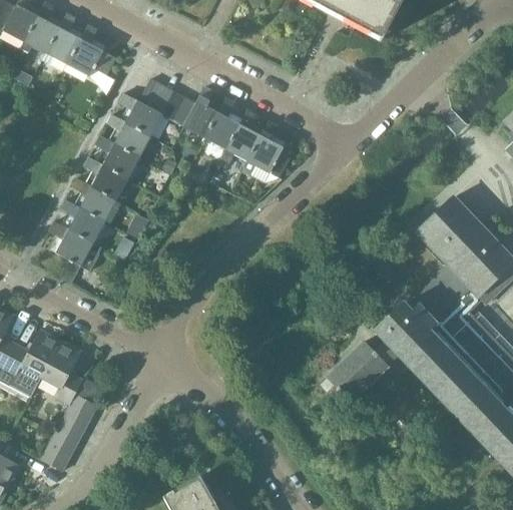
[(4,0),(0,6),(0,27),(1,28),(14,5),(4,0)]
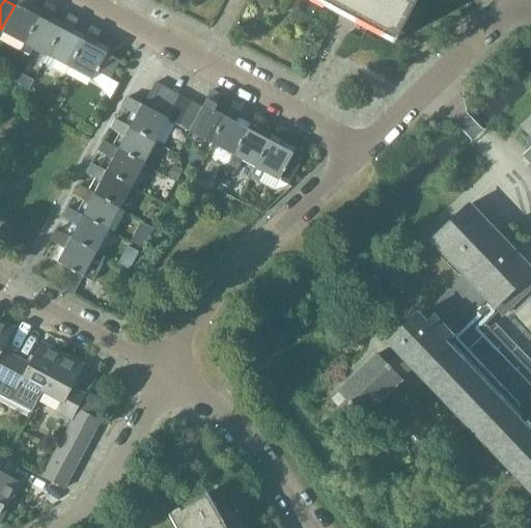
[(17,0),(16,3),(15,5),(1,29),(25,43),(39,16),(28,10),(31,0),(17,0)]
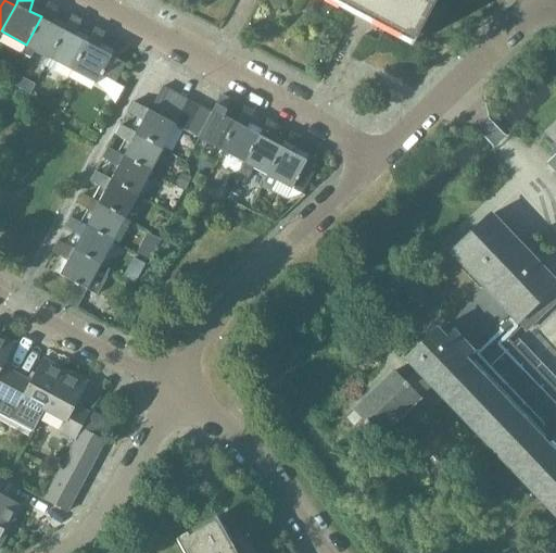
[(330,0),(412,45),(436,0),(330,0)]
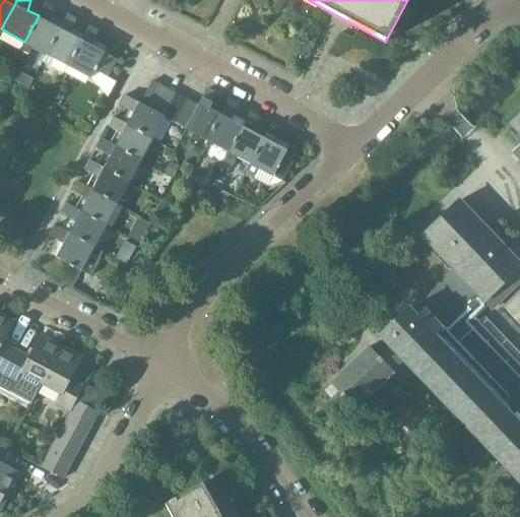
[(46,1),(39,15),(24,42),(46,53),(60,27),(49,21),(54,6),(46,1)]
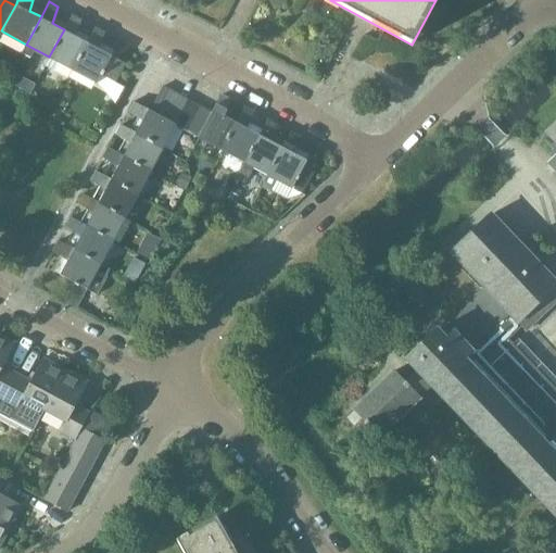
[(73,14),(64,29),(49,57),(73,70),(87,41),(75,35),(81,19),(73,14)]
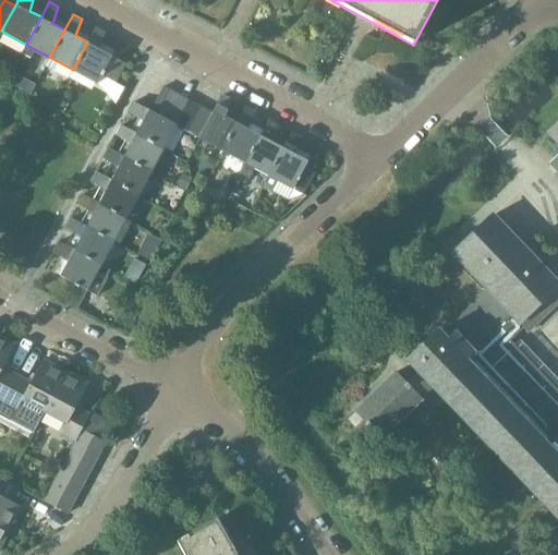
[(96,26),(87,41),(73,70),(97,82),(111,55),(98,48),(105,31),(96,26)]
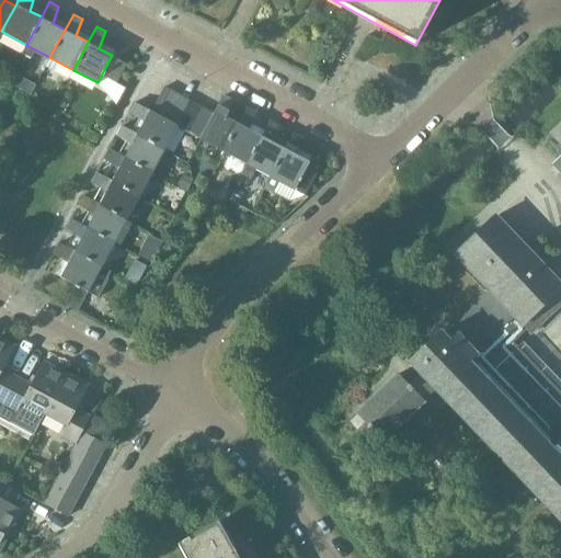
[(179,91),(163,83),(149,110),(164,118),(179,91)]
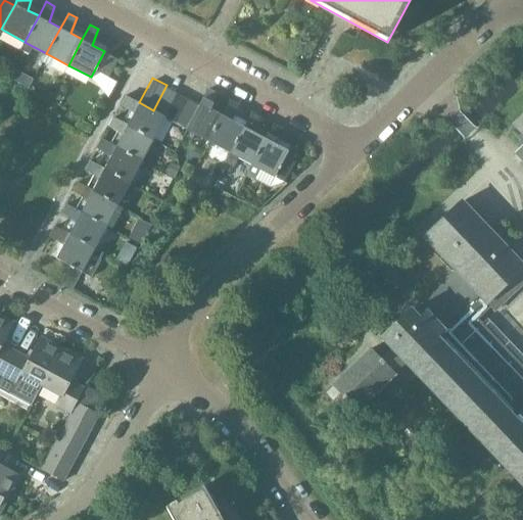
[(178,91),(167,85),(153,110),(164,116),(178,91)]
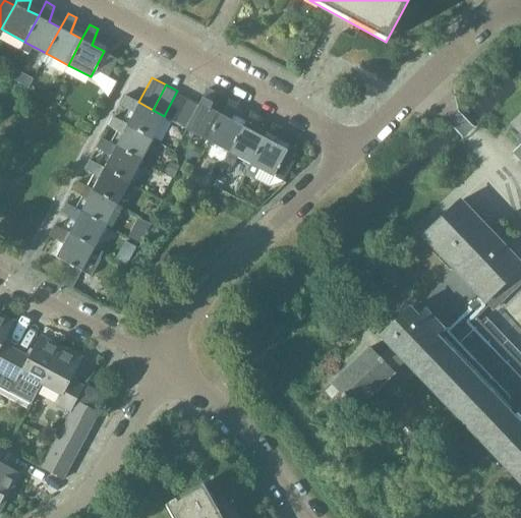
[(198,102),(185,127),(208,139),(222,114),(211,108),(216,93),(206,88),(198,102)]
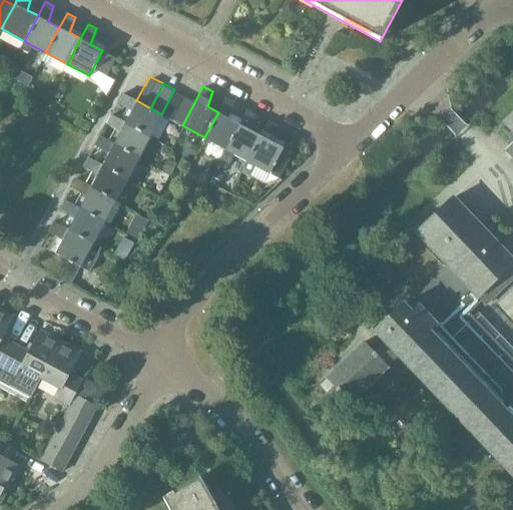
[(185,95),(174,89),(161,114),(171,120),(185,95)]
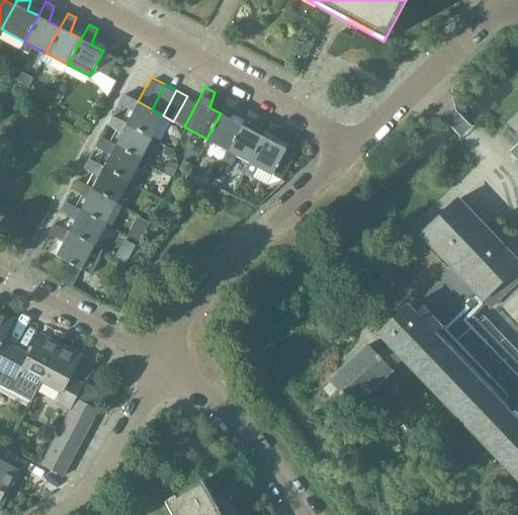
[(132,112),(125,123),(151,137),(163,115),(152,109),(138,101),(123,93),(118,103),(132,112)]
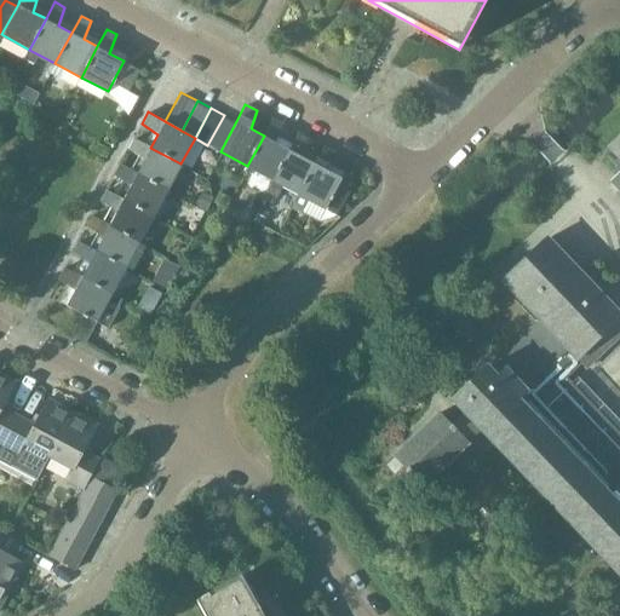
[(236,121),(224,115),(207,145),(220,151),(236,121)]
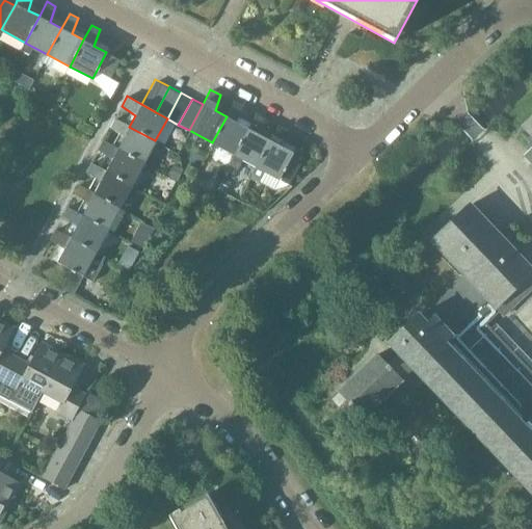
[(234,102),(227,116),(212,142),(234,155),(248,128),(237,123),(242,106),(234,102)]
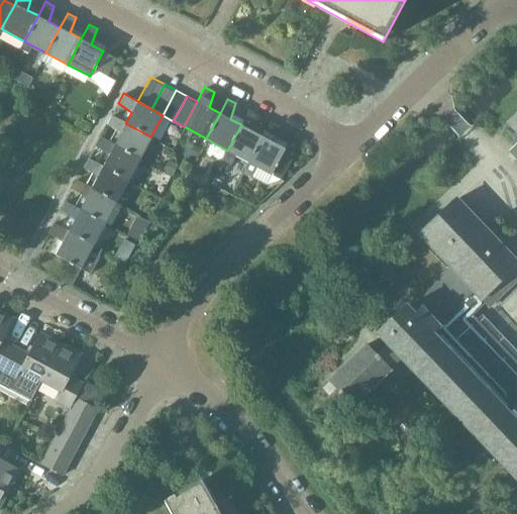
[(248,110),(241,124),(227,150),(249,162),(263,136),(251,130),(257,115),(248,110)]
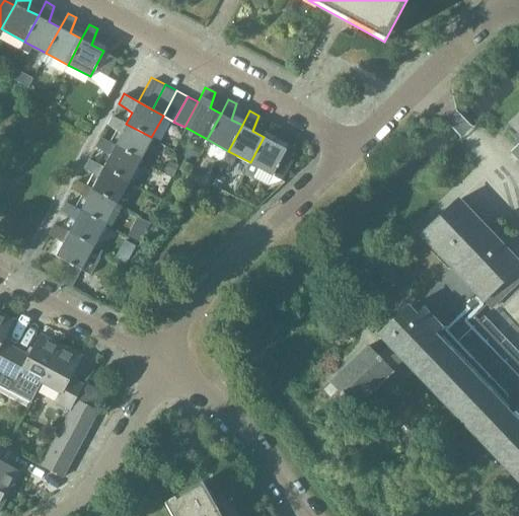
[(518,113),(509,123),(518,133),(518,141),(510,151),(518,159),(518,158),(518,361),(478,318),(474,315),(487,303),(490,307),(518,279),(518,262),(458,199),(449,206),(450,207),(429,227),(428,226),(420,234),(422,235),(423,236),(450,266),(448,268),(405,308),(379,334),(378,335),(388,345),(376,356),(366,346),(364,348),(329,380),(354,407),(401,359),(518,482),(518,113)]
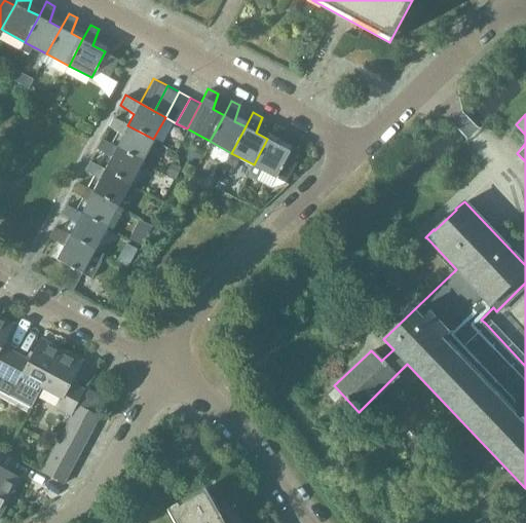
[(122,136),(116,147),(142,161),(153,139),(127,125),(113,117),(108,126),(122,136)]
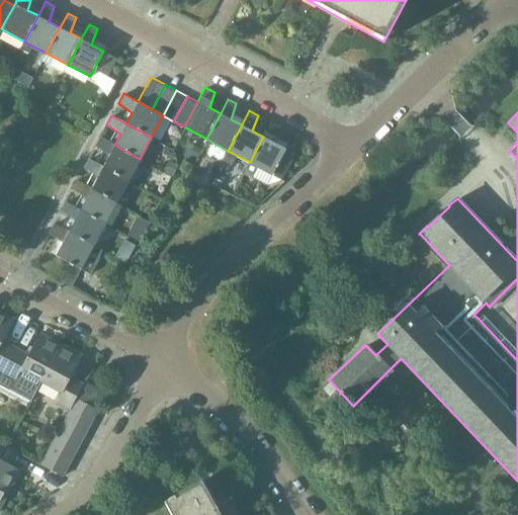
[(271,122),(263,137),(250,162),(272,174),(285,149),(273,142),(279,126),(271,122)]
